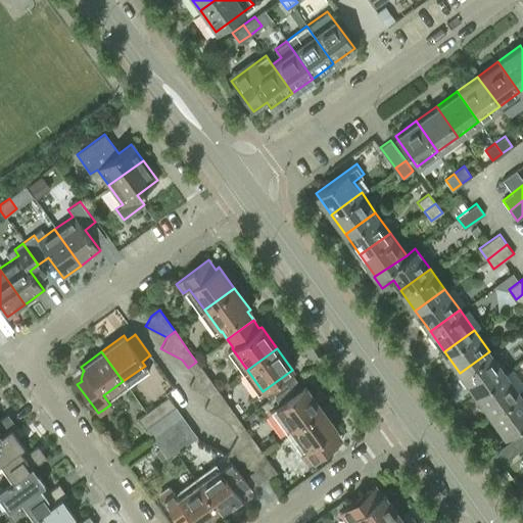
[(474,392),(504,371),(489,351),(460,373),(474,392)]
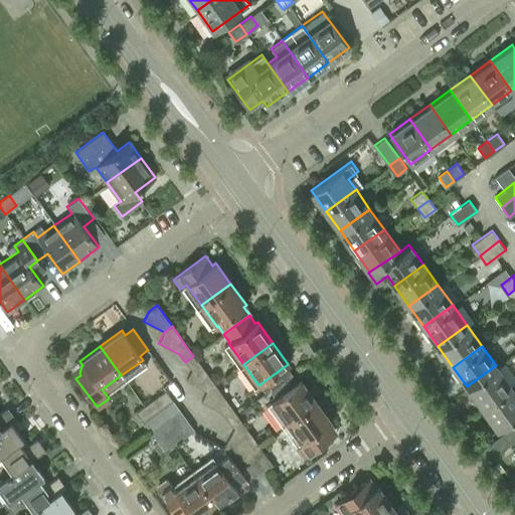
[(206,390),(214,385),(199,364),(193,356),(185,362),(191,370),(186,380),(206,390)]
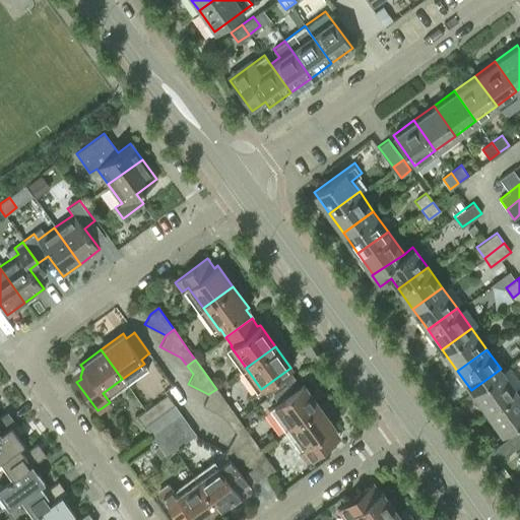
[(485,410),(515,389),(501,369),(471,390),(485,410)]
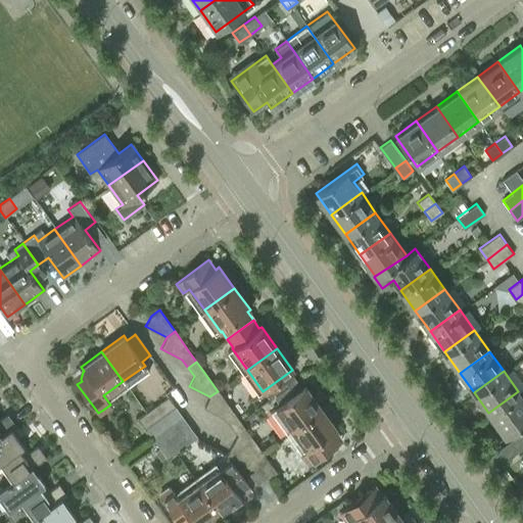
[(290,430),(320,408),(304,386),(275,408),(290,430)]
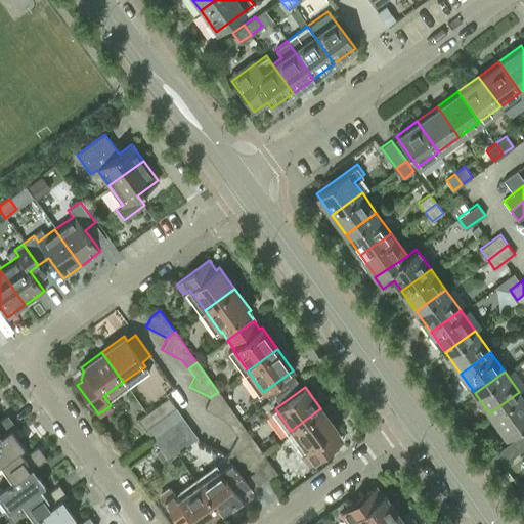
[(232,428),(241,422),(218,392),(210,397),(205,408),(226,420),(232,428)]
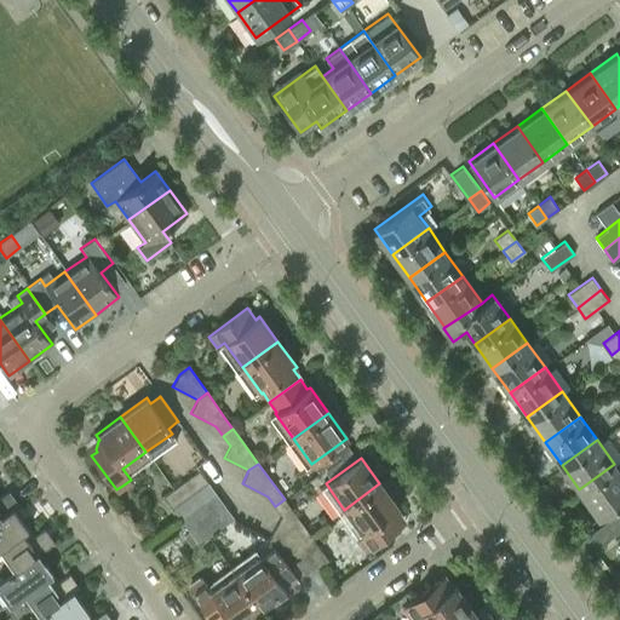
[(619,472),(614,464),(579,489),(598,516),(619,500),(619,472)]
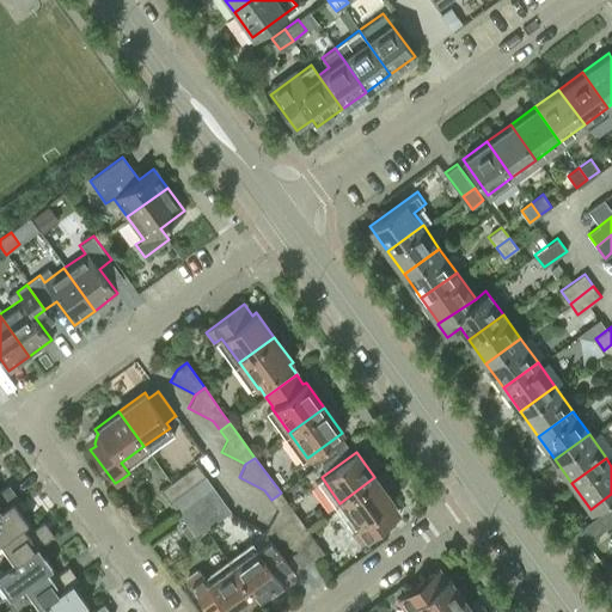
[(197,465),(171,484),(161,490),(171,502),(206,477),(197,465)]
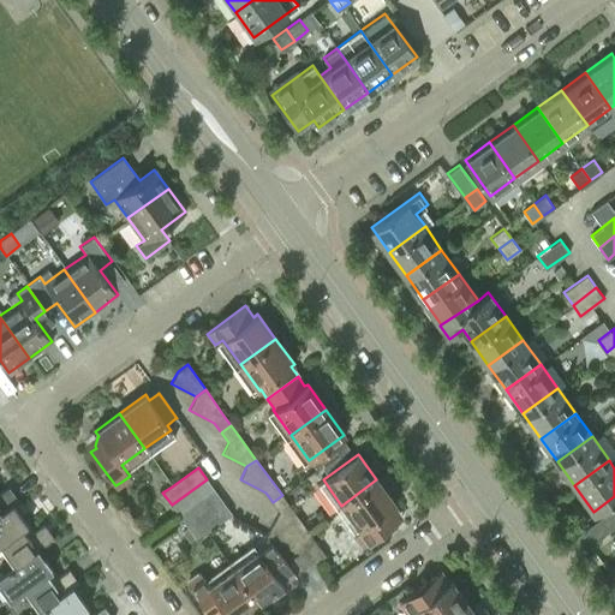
[(207,479),(172,505),(180,515),(215,490),(207,479)]
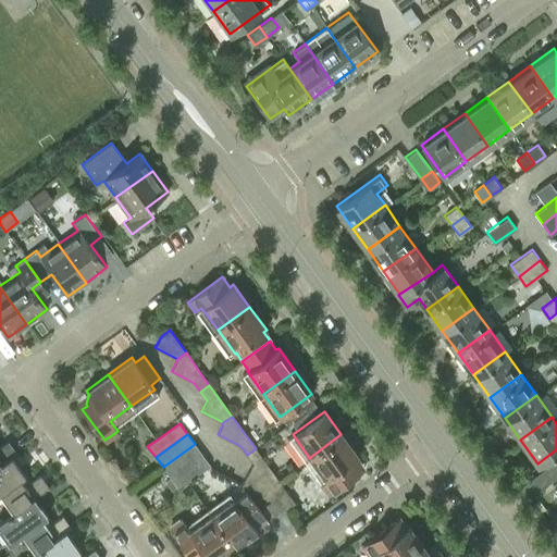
[(341,434),(309,458),(325,480),(319,484),(327,496),(356,475),(348,465),(358,457),(341,434)]
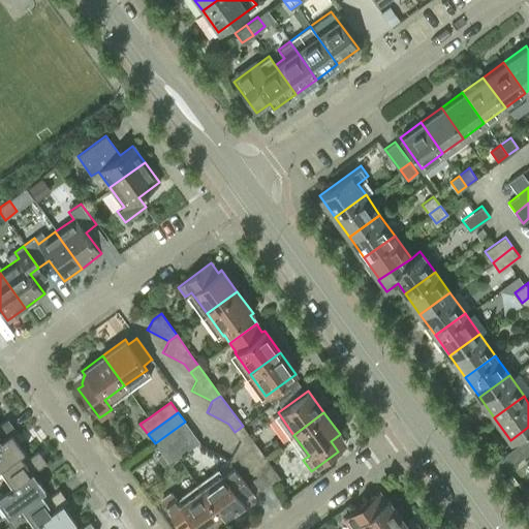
[(0,441),(10,434),(16,431),(6,419),(0,424),(0,441)]
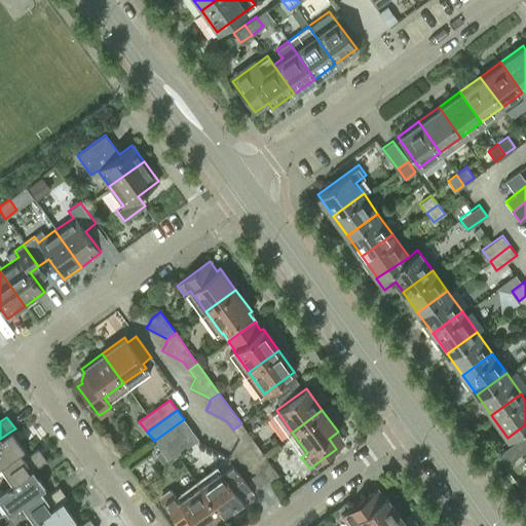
[(184,419),(154,441),(161,451),(191,429),(184,419)]
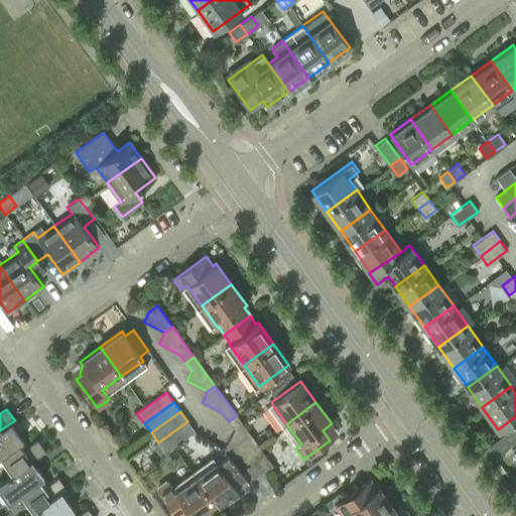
[(250,450),(258,444),(237,415),(229,421),(235,429),(229,439),(250,450)]
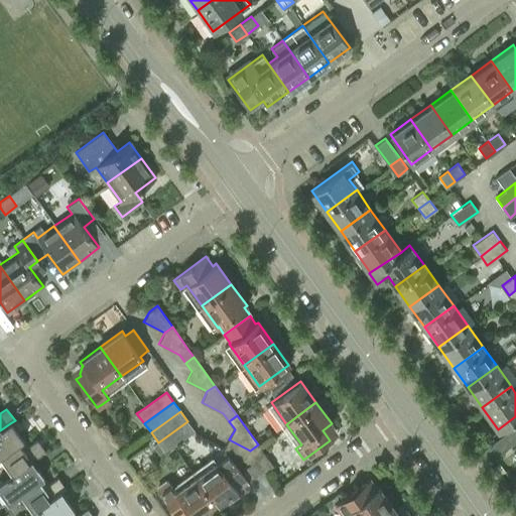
[(165,452),(171,447),(195,431),(187,421),(158,442),(165,452)]
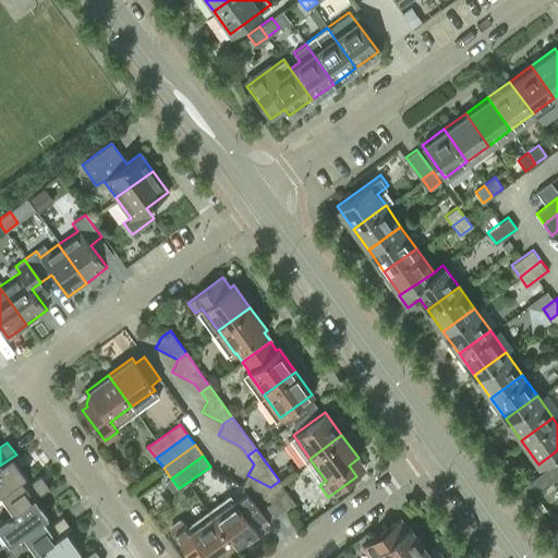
[(11,458),(0,465),(0,494),(2,493),(15,510),(33,498),(47,487),(39,476),(29,484),(11,458)]
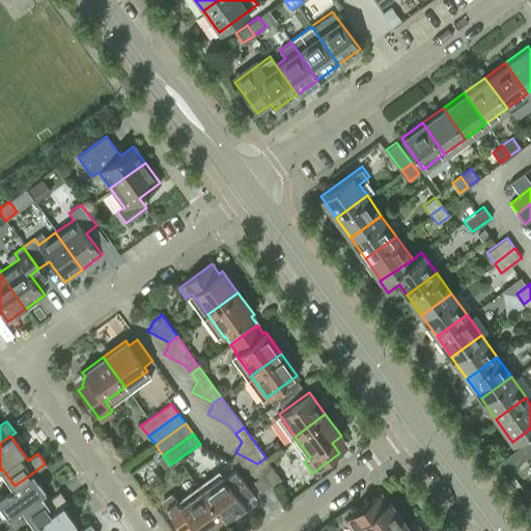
[(530,454),(530,438),(516,449),(525,459),(530,454)]
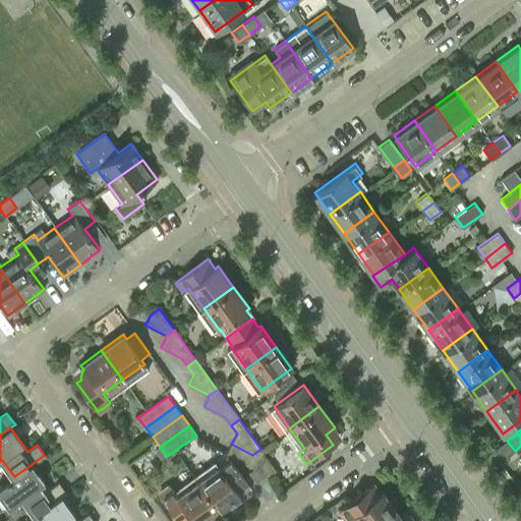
[(276,471),(261,449),(252,455),(231,444),(225,454),(268,477),(276,471)]
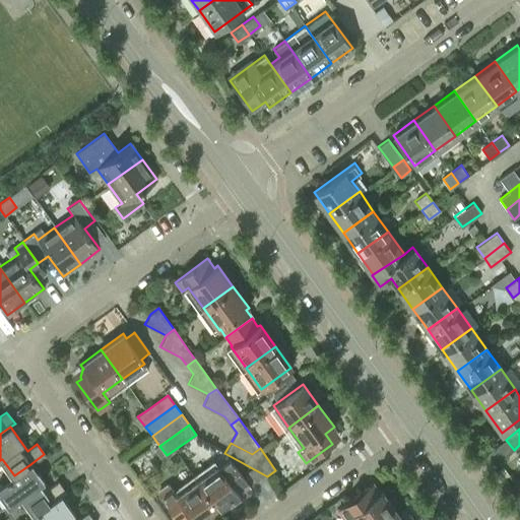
[(240,496),(237,493),(248,484),(229,458),(218,466),(195,481),(217,512),(240,496)]
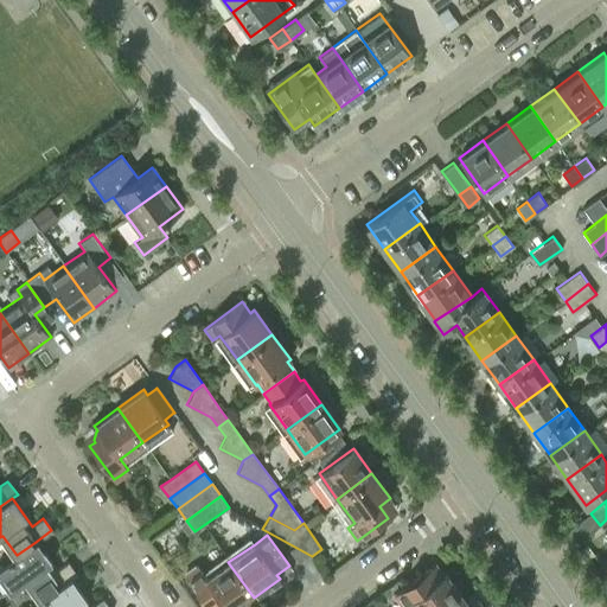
[(17,555),(0,567),(0,581),(8,593),(26,580),(42,600),(70,580),(76,576),(66,563),(56,570),(36,542),(17,555)]
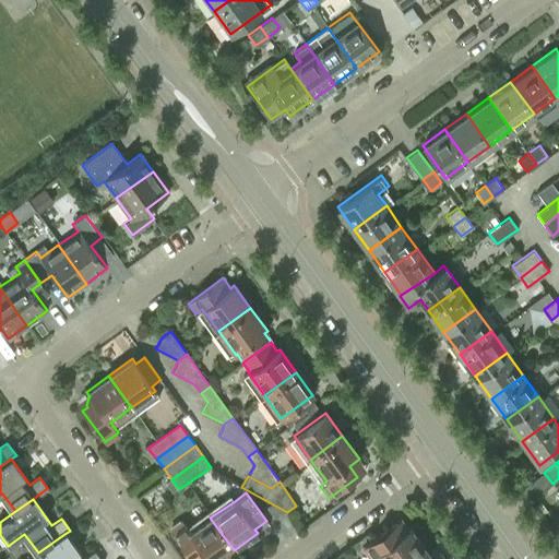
[(221,558),(234,550),(210,518),(189,533),(180,521),(168,528),(190,558),(221,558)]
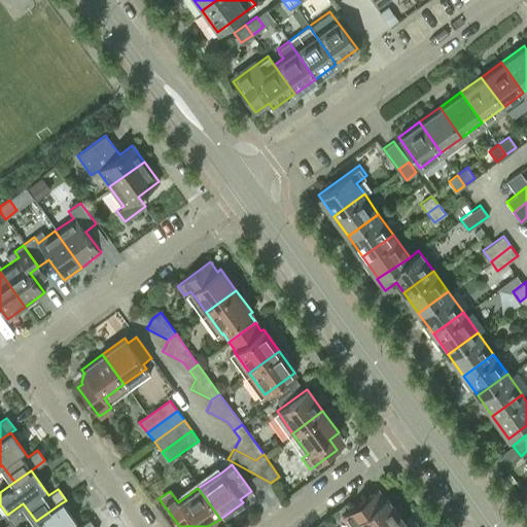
[(360,526),(393,526),(402,521),(387,499),(383,501),(376,492),(343,516),(350,526),(357,522),(360,526)]
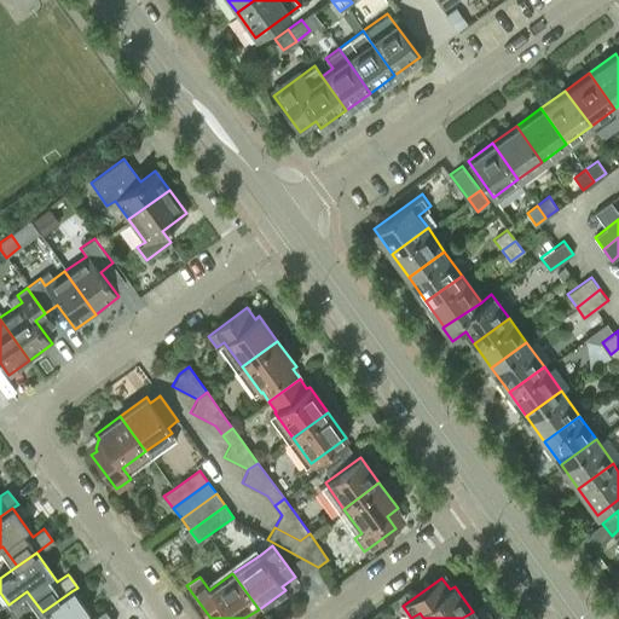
[(108,618),(103,612),(92,618),(91,618),(71,591),(42,612),(32,618),(108,618)]
